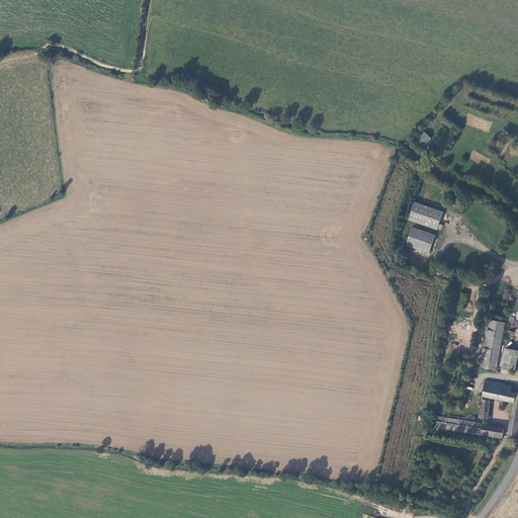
[(424,132),(415,141),(422,148),(431,139),(424,132)]
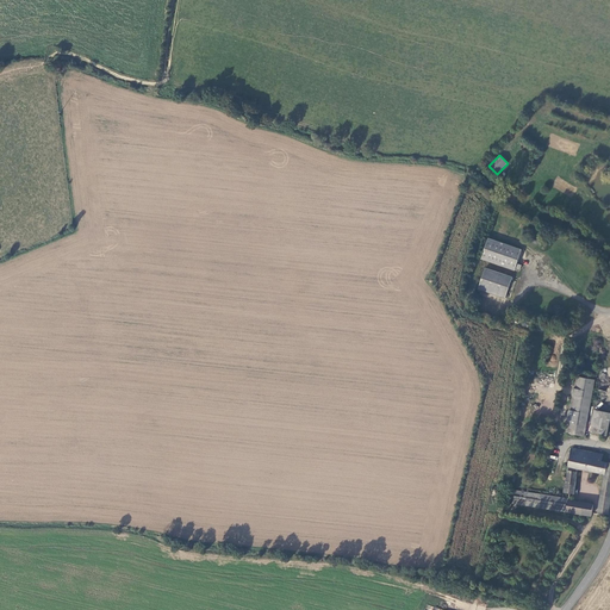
[(521,251),(487,241),(480,260),(514,271),(521,251)]
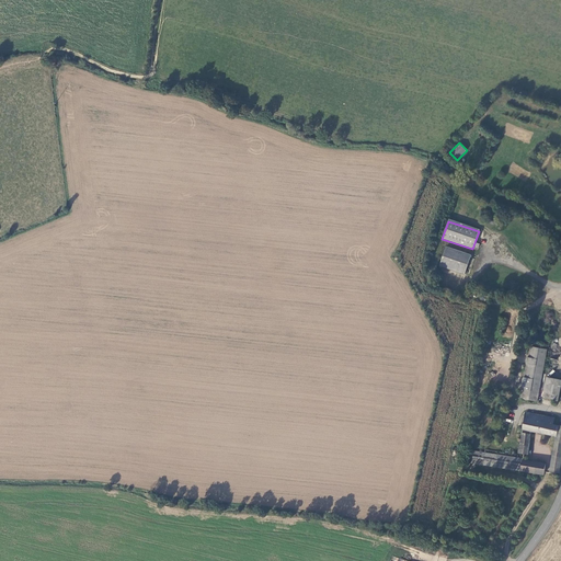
[(470,258),(445,249),(438,266),(462,275),(470,258)]
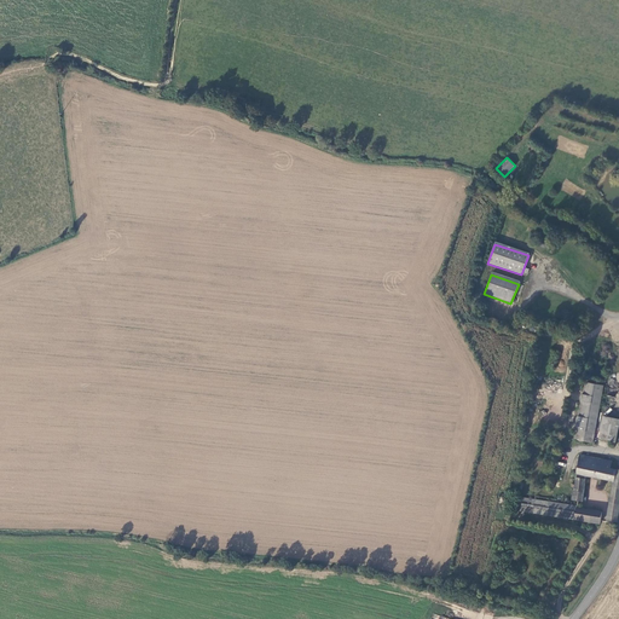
[(603,387),(585,383),(574,440),(591,444),(603,387)]
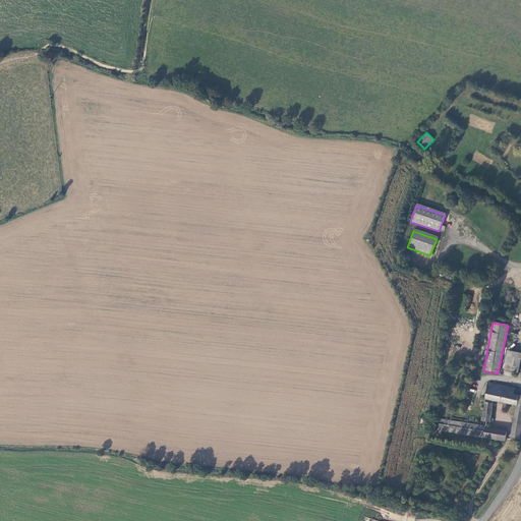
[(517,353),(508,352),(505,364),(506,364),(505,370),(513,372),(514,366),(515,366),(517,353)]
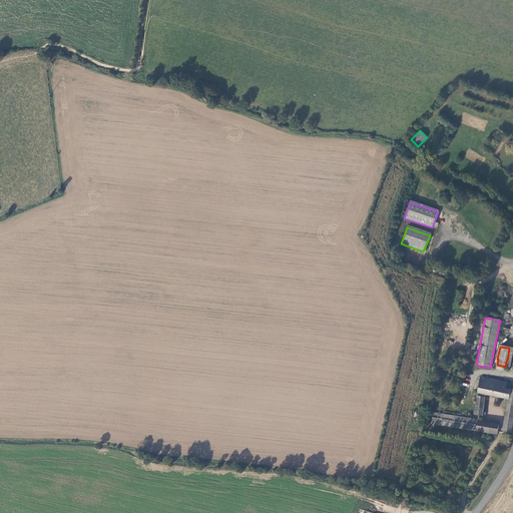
[(486,395),(508,399),(509,399),(510,391),(506,391),(508,384),(481,378),(478,393),(486,395)]
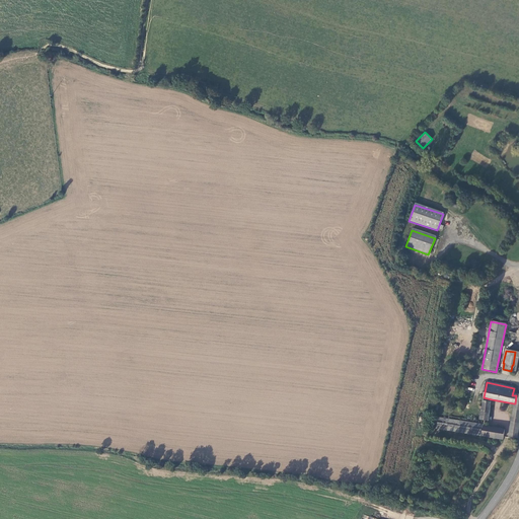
[(489,421),(491,403),(483,401),(482,412),(480,412),(479,420),(489,421)]
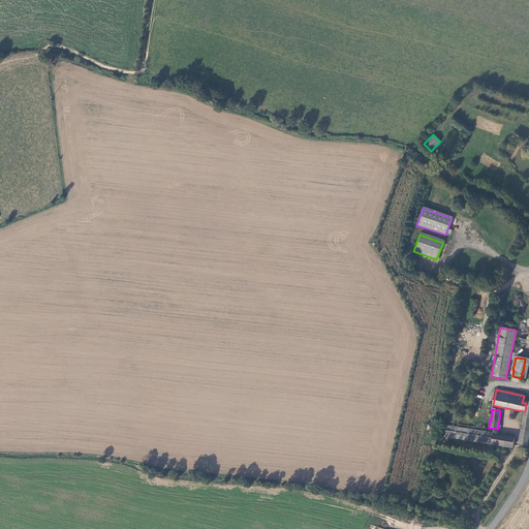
[(499,445),(509,447),(512,447),(515,437),(494,434),(445,426),(444,437),(491,444),(499,445)]
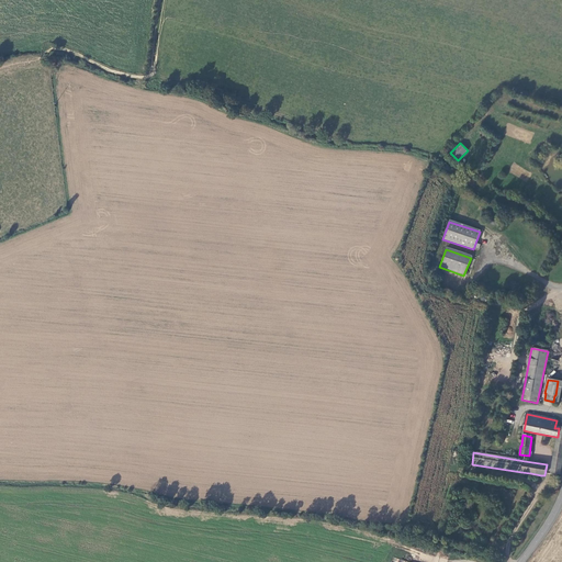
[(552,472),(560,474),(561,458),(554,457),(552,472)]
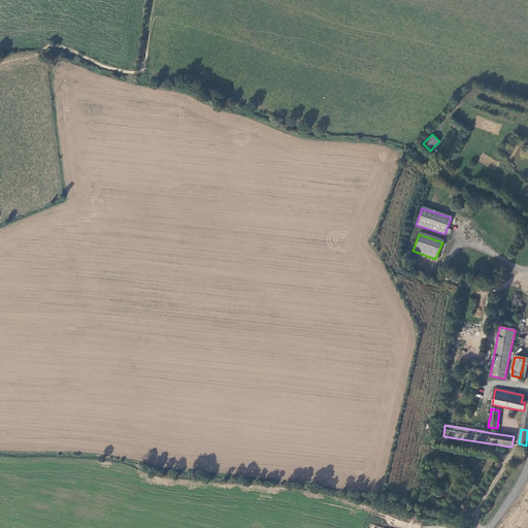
[(387,515),(383,527),(384,527),(391,527),(394,517),(387,515)]
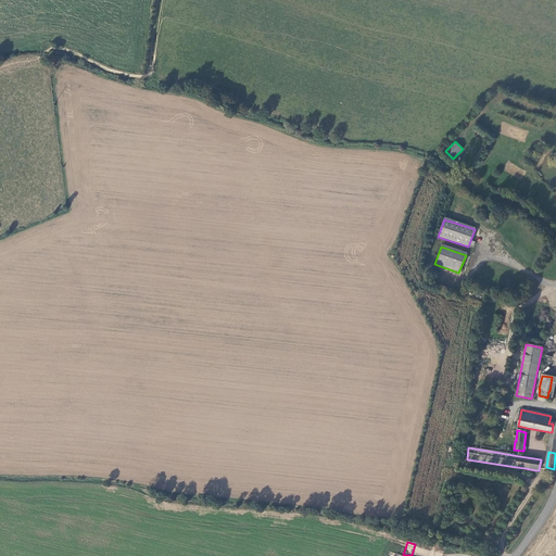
All buildings are outlined.
